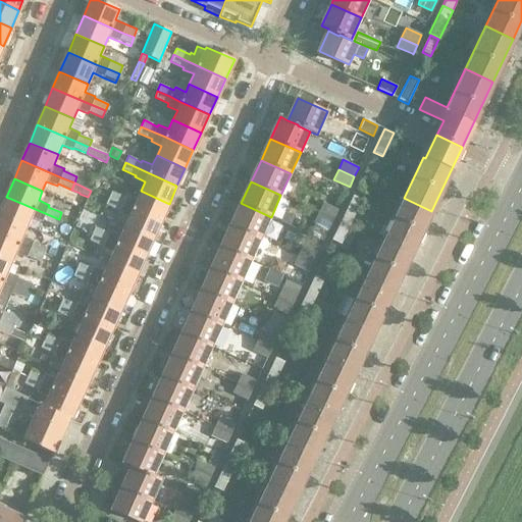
[(109,198),(122,204),(161,221),(169,204),(141,191),(137,200),(125,195),(124,198),(111,192),(109,198)]
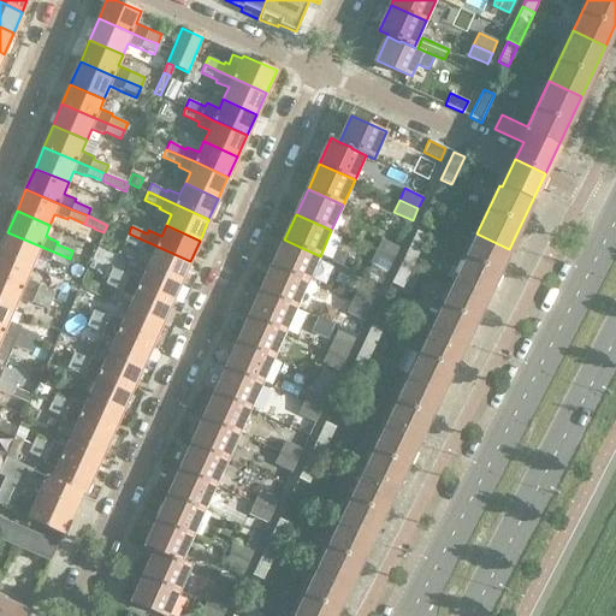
[(414,262),(426,236),(413,230),(401,256),(414,262)]
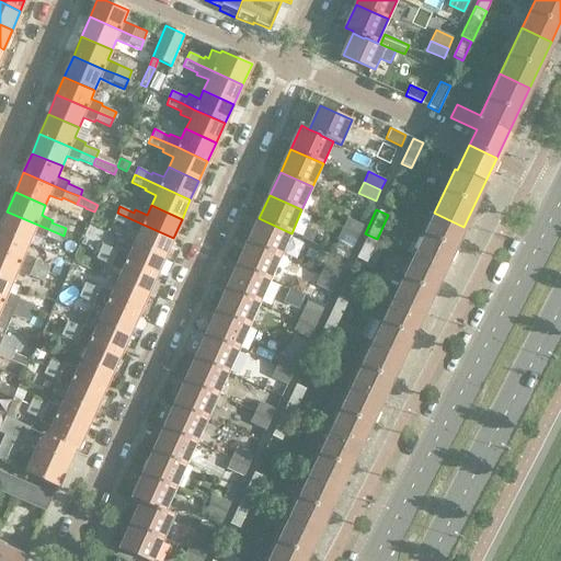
[(7,212),(0,226),(0,231),(29,243),(33,233),(45,239),(46,237),(60,242),(64,236),(48,229),(7,212)]
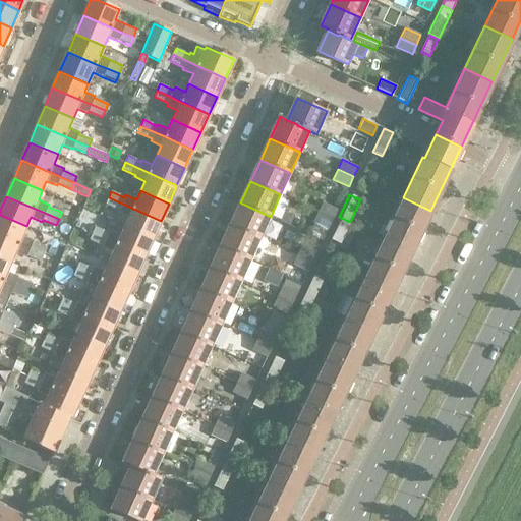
[(106,204),(119,210),(118,212),(128,217),(124,226),(153,239),(161,221),(122,204),(109,197),(106,204)]
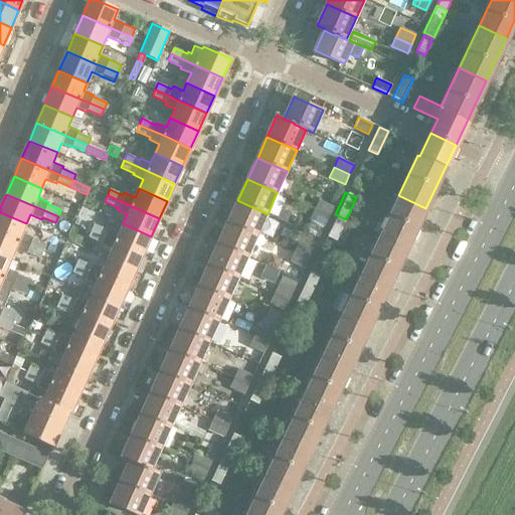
[(425,208),(398,195),(379,235),(406,248),(425,208)]
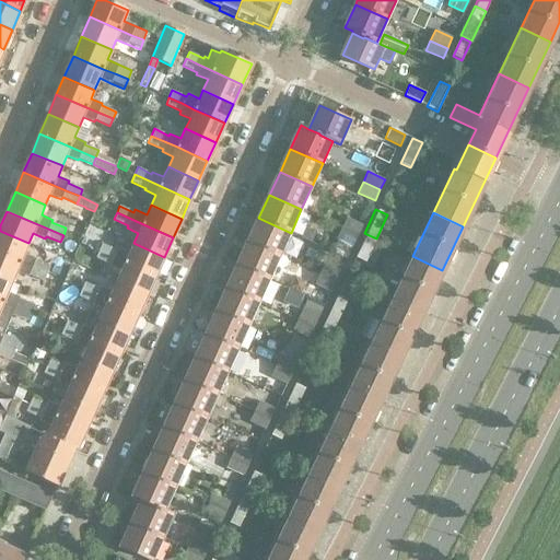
[(359,235),(363,225),(347,217),(341,228),(359,235)]
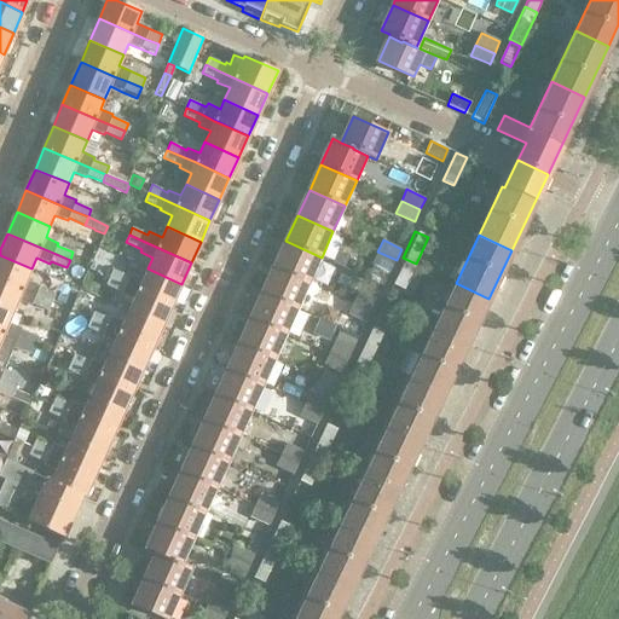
[(285,241),(275,266),(310,283),(322,258),(285,241)]
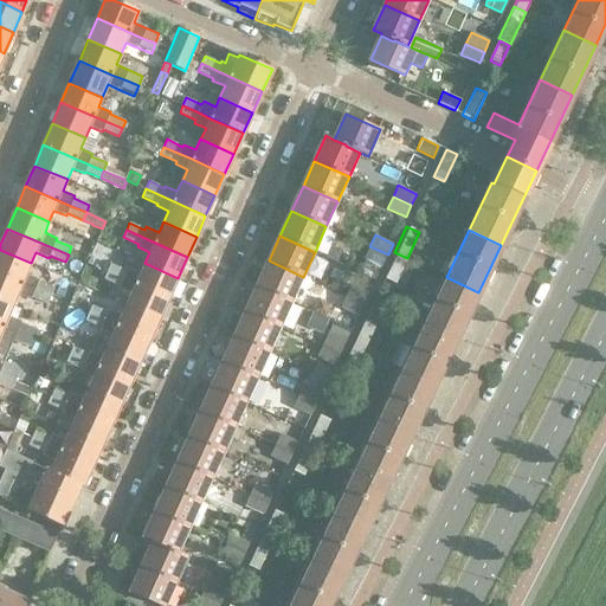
[(369,246),(365,257),(382,266),(388,255),(369,246)]
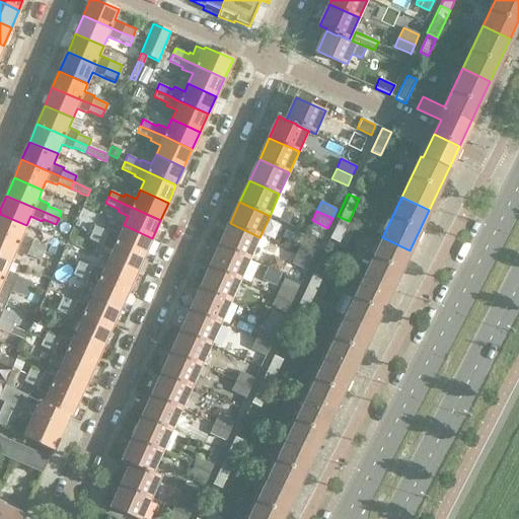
[(66,213),(63,220),(77,225),(79,219),(66,213)]
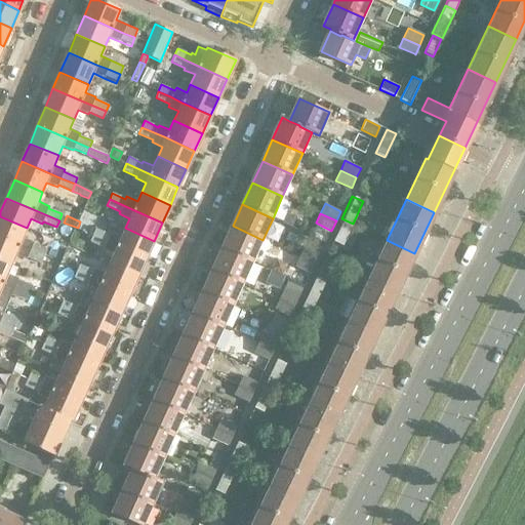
[(0,216),(0,238),(43,257),(46,250),(33,244),(34,242),(23,238),(27,228),(0,216)]
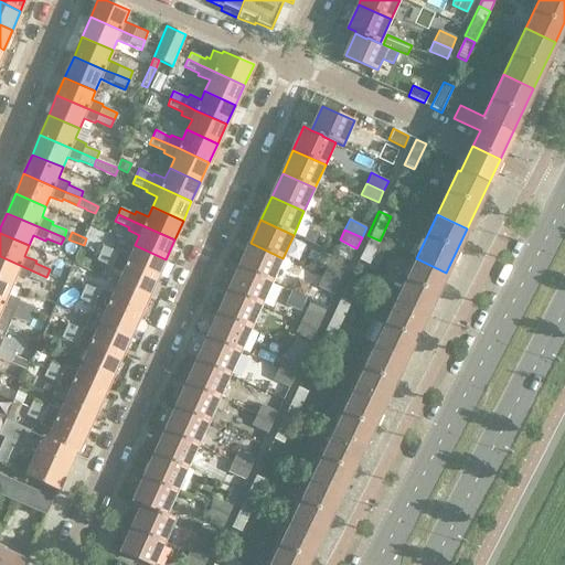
[(368,235),(356,258),(369,264),(380,241),(368,235)]
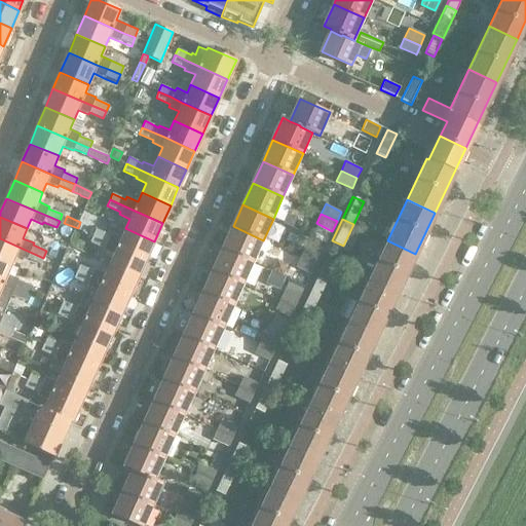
[(233,226),(223,249),(254,262),(263,240),(233,226)]
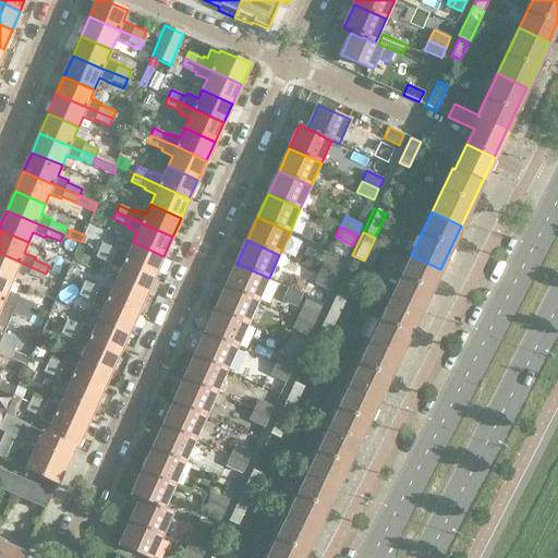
[(99,250),(113,256),(155,275),(164,256),(133,242),(129,252),(117,247),(117,250),(102,243),(99,250)]
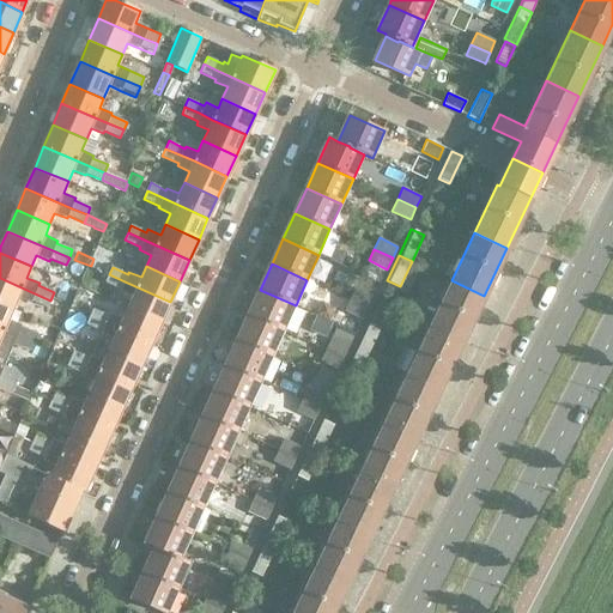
[(105,283),(120,290),(120,292),(132,297),(127,309),(161,323),(170,302),(125,281),(109,274),(105,283)]
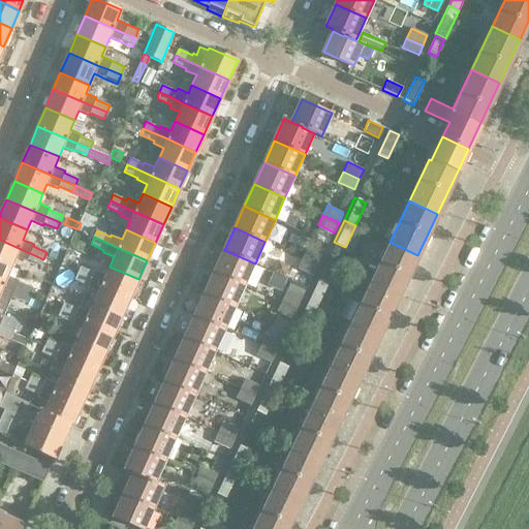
[(0,240),(0,261),(11,267),(16,257),(26,261),(40,268),(43,259),(0,240)]
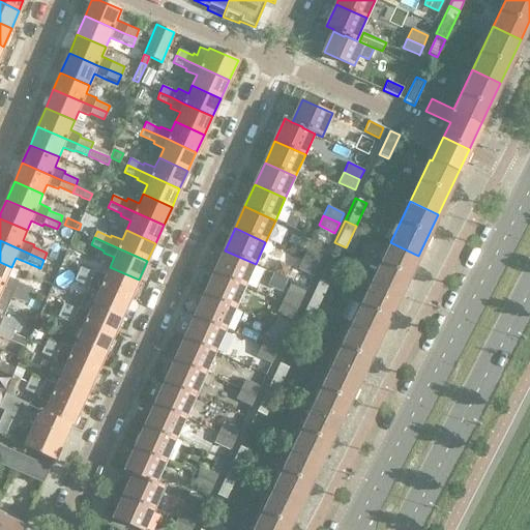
[(390,242),(370,284),(399,297),(418,256),(390,242)]
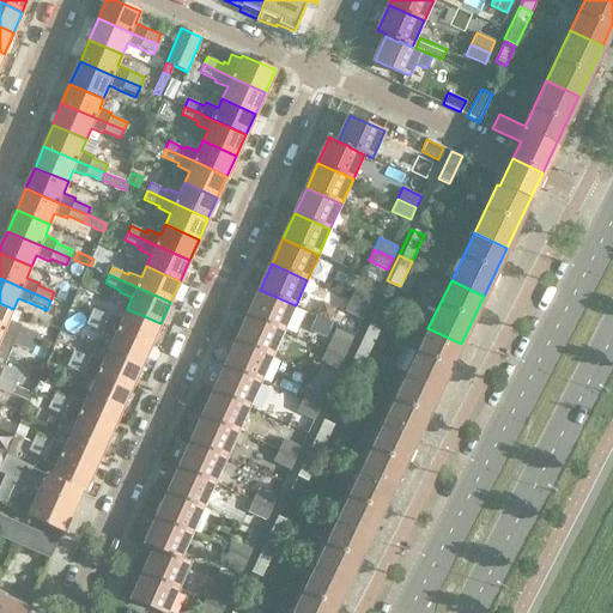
[(368,308),(372,296),(354,287),(349,299),(368,308)]
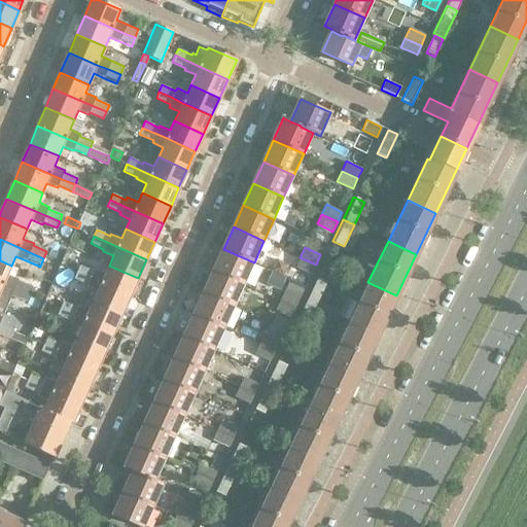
[(223,249),(214,271),(244,284),(254,262),(223,249)]
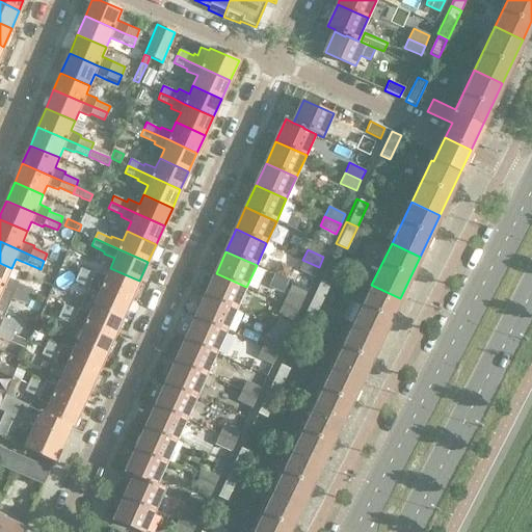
[(302,260),(298,269),(315,276),(319,267),(302,260)]
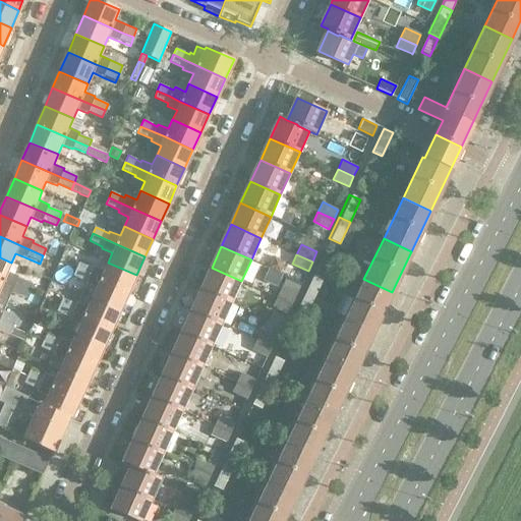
[(274,256),(269,268),(270,268),(279,272),(284,262),(274,256)]
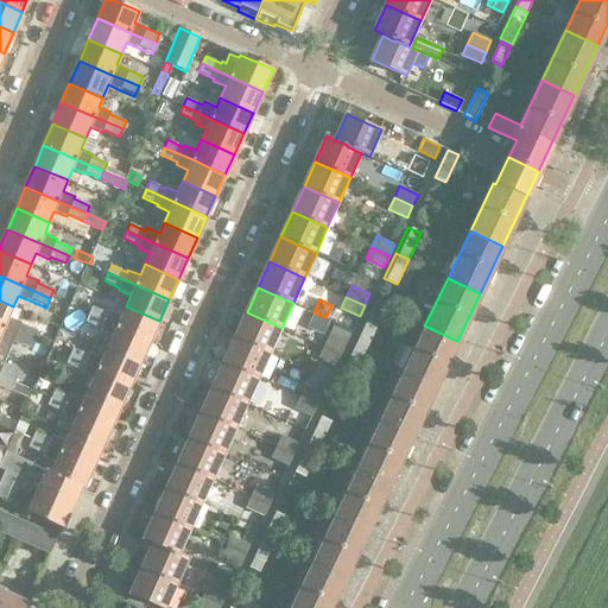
[(0,301),(0,325),(17,333),(32,340),(36,331),(20,325),(21,322),(8,317),(13,306),(0,301)]
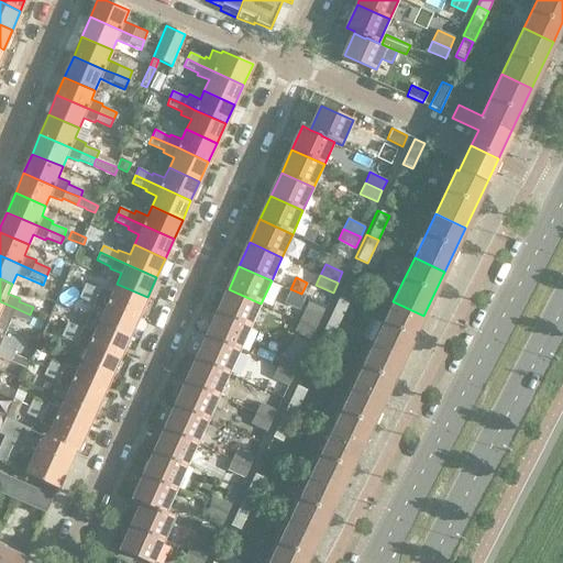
[(340,298),(348,301),(356,284),(348,280),(340,298)]
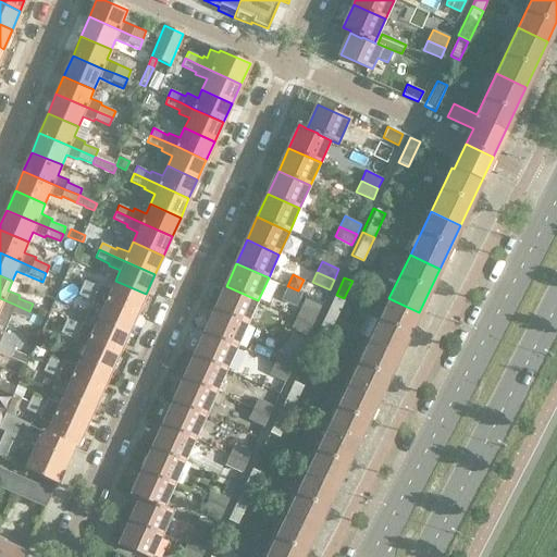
[(81,287),(96,294),(137,313),(146,294),(115,281),(110,291),(99,285),(99,287),(84,280),(81,287)]
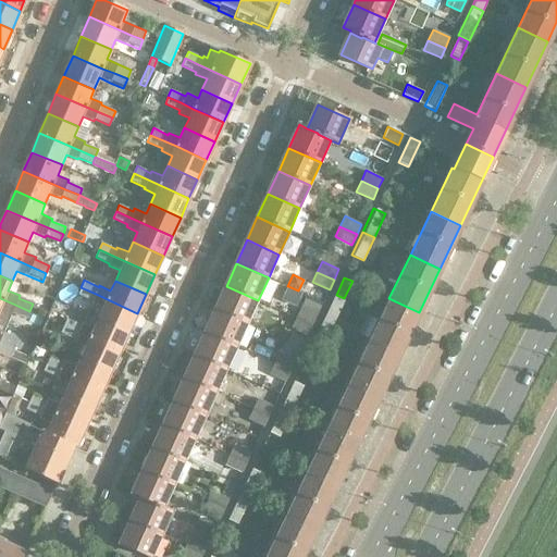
[(226,286),(215,309),(247,323),(258,300),(226,286)]
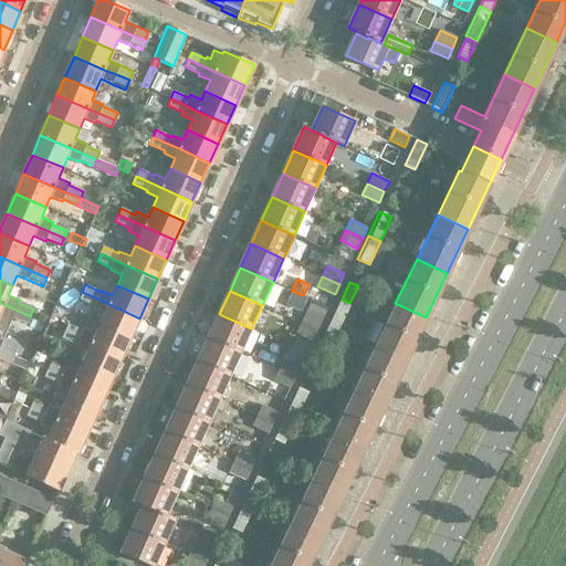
[(303,295),(293,291),(287,303),(302,308),(306,297),(303,295)]
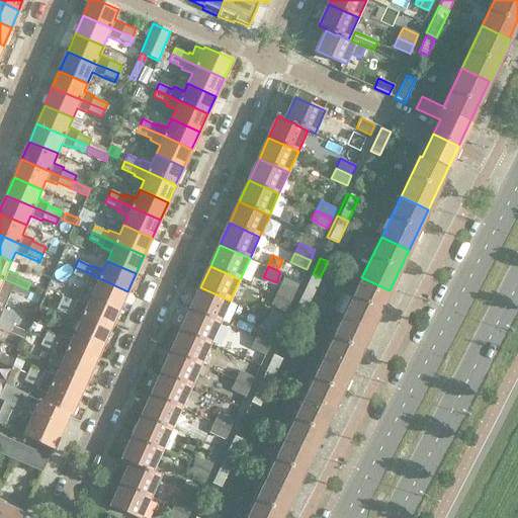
[(89,273),(75,267),(72,274),(86,280),(81,291),(119,309),(127,291),(89,273)]
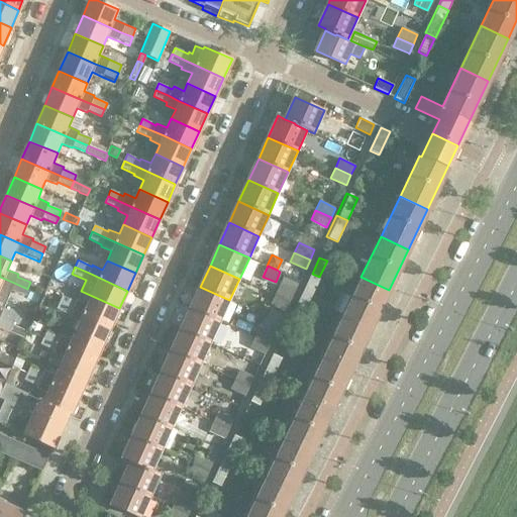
[(309,302),(319,281),(308,276),(299,297),(309,302)]
